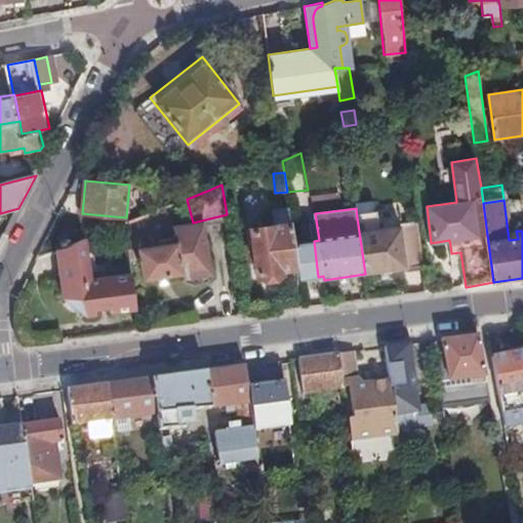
[(279,276),(278,273),(298,271),(294,243),(289,209),(274,211),(276,226),(251,229),(257,276),(262,275),(262,278),(279,276)]
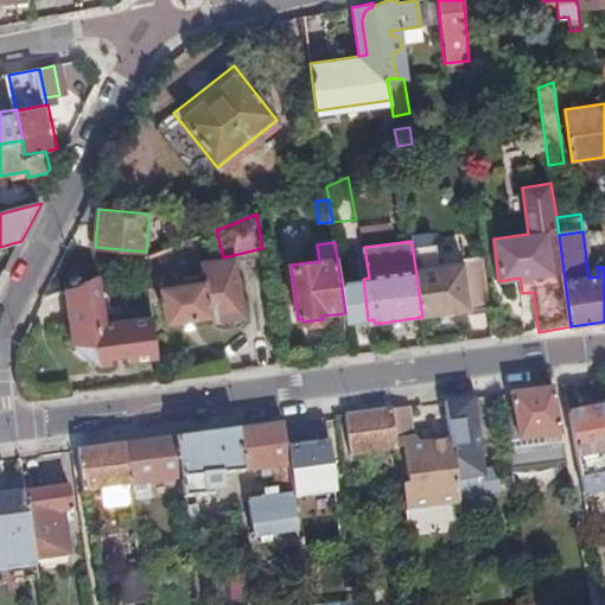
[(443,248),(413,252),(422,317),(471,310),(471,314),(490,312),(482,256),(463,260),(464,262),(445,265),(443,248)]
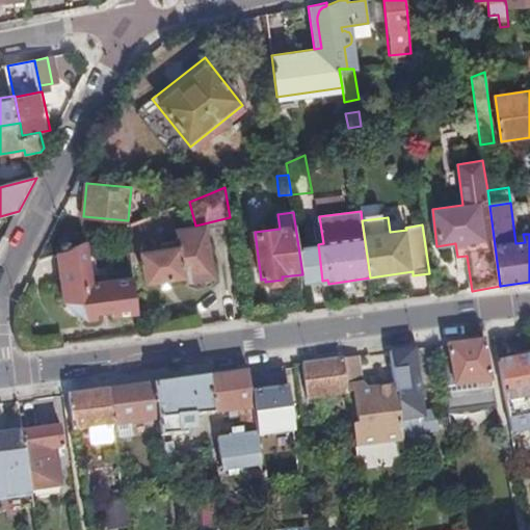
[(178,241),(167,243),(166,237),(155,239),(156,244),(142,247),(143,253),(141,254),(147,285),(186,277),(181,246),(179,247),(178,241)]
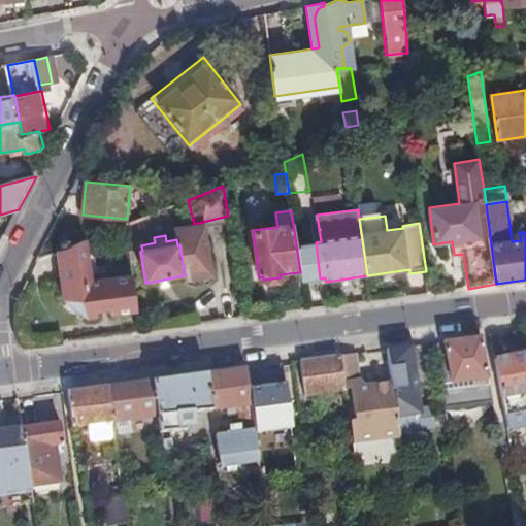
[(111,310),(112,316),(138,313),(133,275),(93,281),(88,239),(58,251),(64,300),(88,319),(97,317),(96,313),(111,310)]
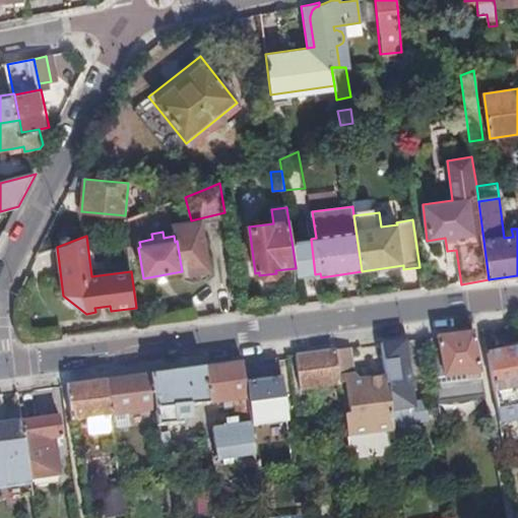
[(315,274),(311,239),(292,241),(296,268),(297,276),(315,274)]
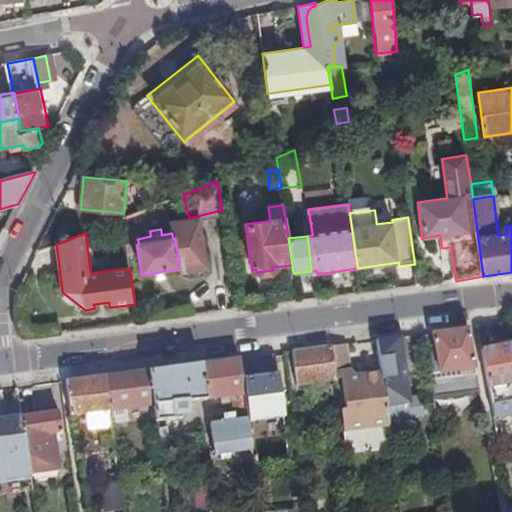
[(493,325),(478,327),(483,350),(497,348),(493,325)]
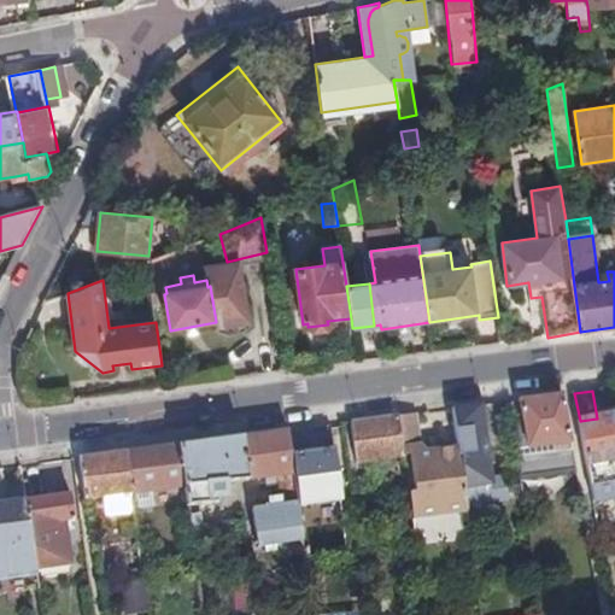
[(563,394),(521,400),(527,434),(515,437),(522,482),(578,475),(563,394)]
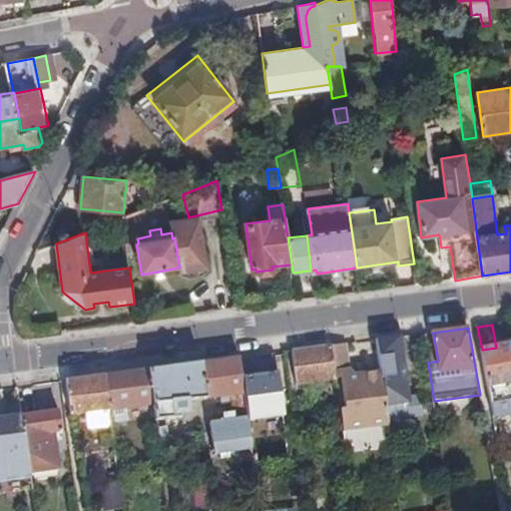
[(377,341),(382,372),(389,419),(410,415),(400,337),(377,341)]
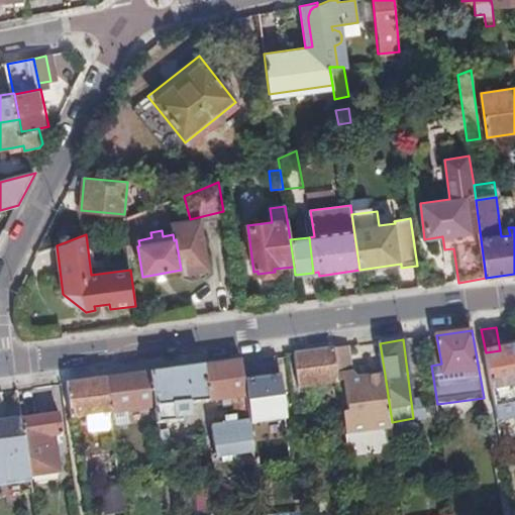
[(344,382),(349,412),(344,413),(346,424),(347,436),(393,429),(392,425),(392,422),(385,375),(359,378),(355,374),(354,372),(350,346),(335,348),(340,382),(344,382)]
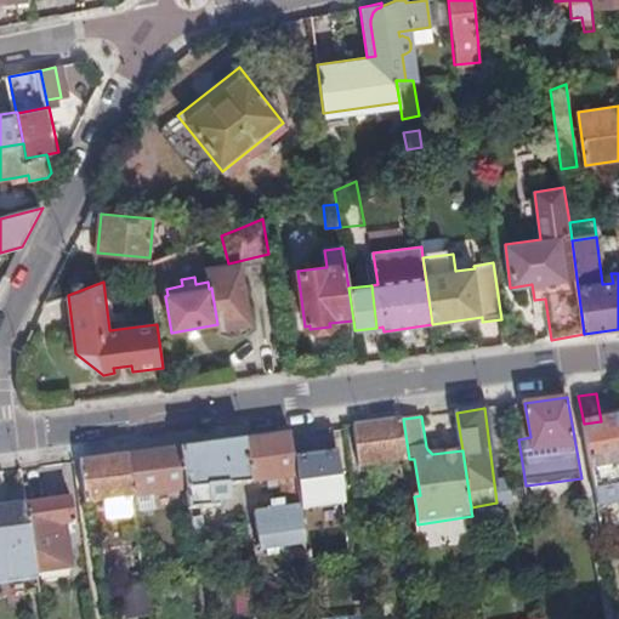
[(618,418),(601,421),(584,424),(598,505),(618,500),(618,418)]
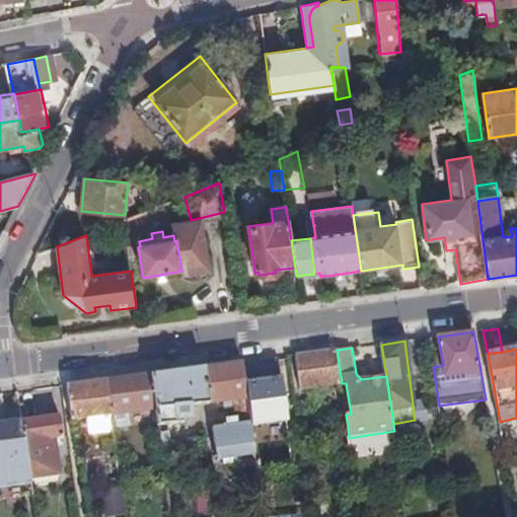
[(296,356),(300,390),(342,384),(342,383),(337,350),(296,356)]
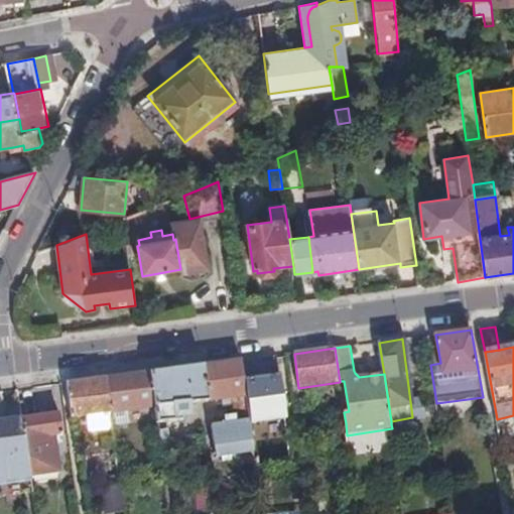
[(241,361),(150,373),(155,408),(157,424),(182,421),(182,417),(185,416),(188,414),(189,412),(189,410),(190,409),(188,404),(232,398),(234,417),(226,418),(227,423),(212,426),(217,465),(232,462),(231,455),(254,452),(251,431),(249,420),(242,370),(241,361)]
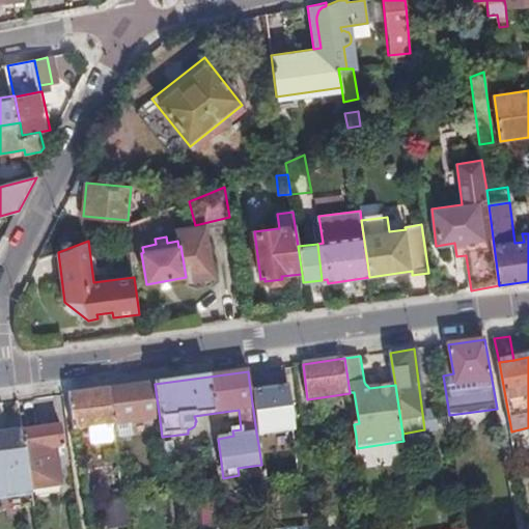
[(268,378),(249,381),(256,433),(275,430),(272,408),(273,408),(268,378)]
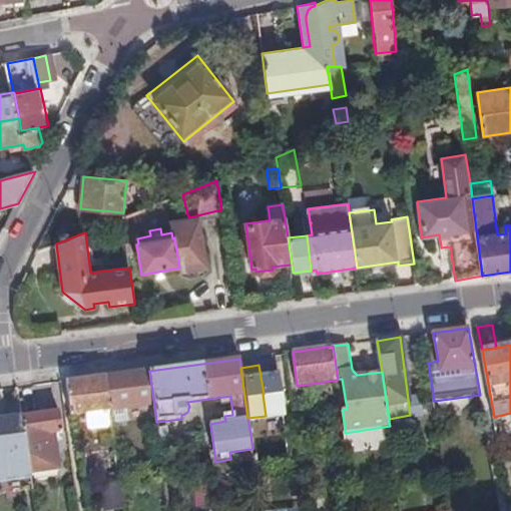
[(149,371),(106,377),(110,411),(154,406),(149,371)]
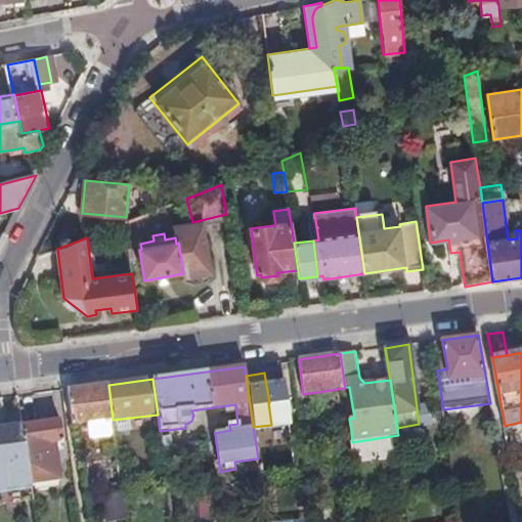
[(68,390),(73,425),(75,424),(107,421),(109,428),(114,427),(113,420),(109,385),(68,390)]
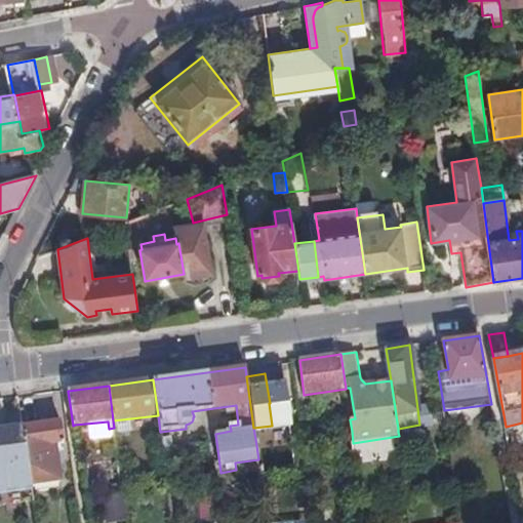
[(0,505),(33,500),(32,495),(30,484),(22,427),(5,428),(1,400),(0,400),(0,505)]
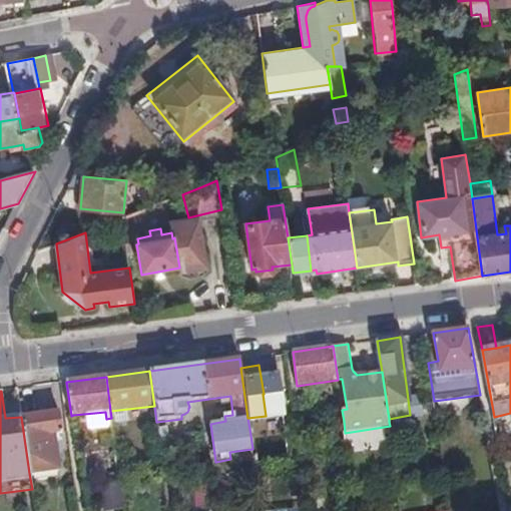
[(331,411),(333,423),(344,421),(342,410),(340,397),(326,398),(327,412),(331,411)]
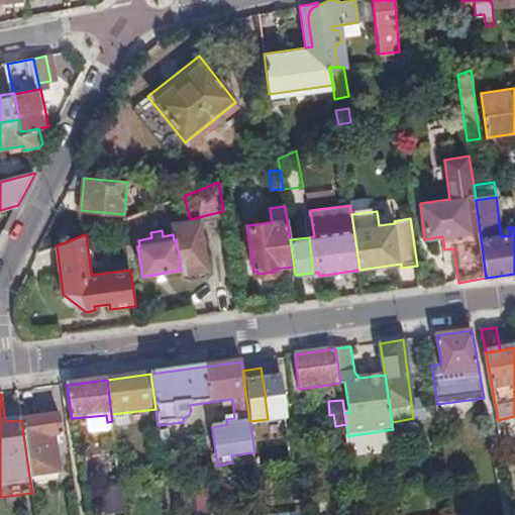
[(60,415),(21,420),(29,477),(57,473),(54,437),(63,436),(60,415)]
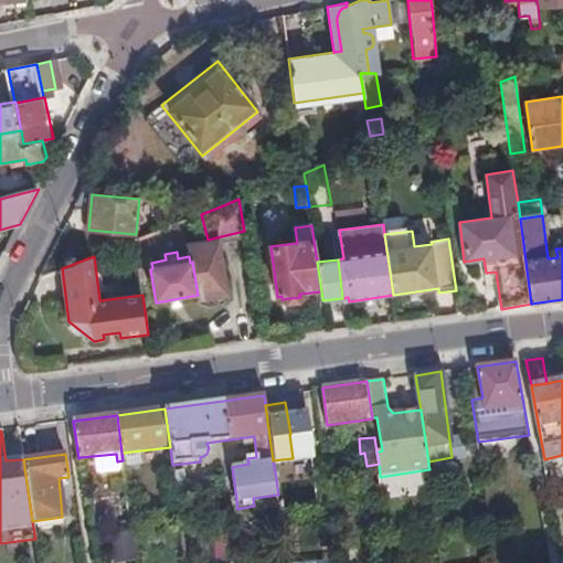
[(290,470),(275,473),(278,495),(293,492),(290,470)]
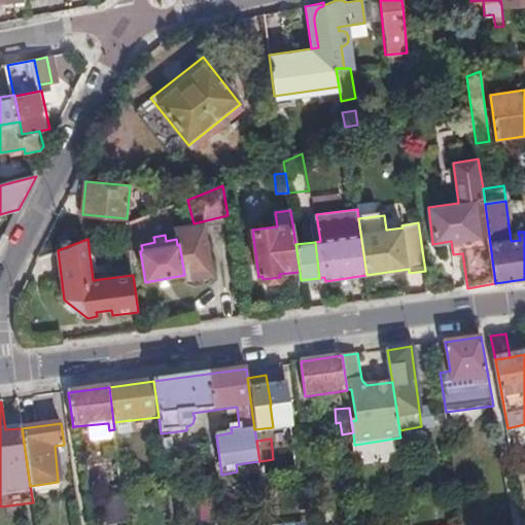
[(94,481),(112,478),(107,444),(89,446),(94,481)]
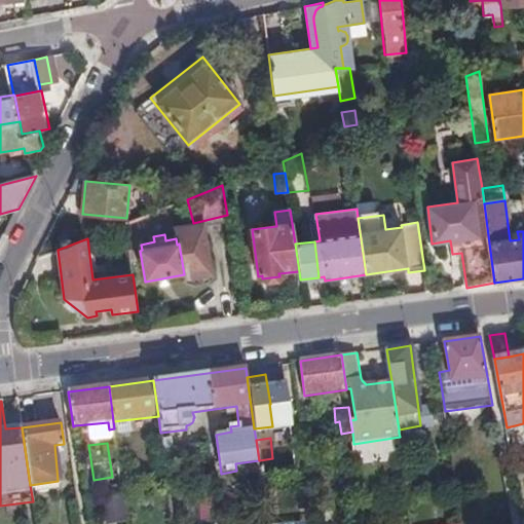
[(105,519),(123,519),(124,493),(105,492),(105,519)]
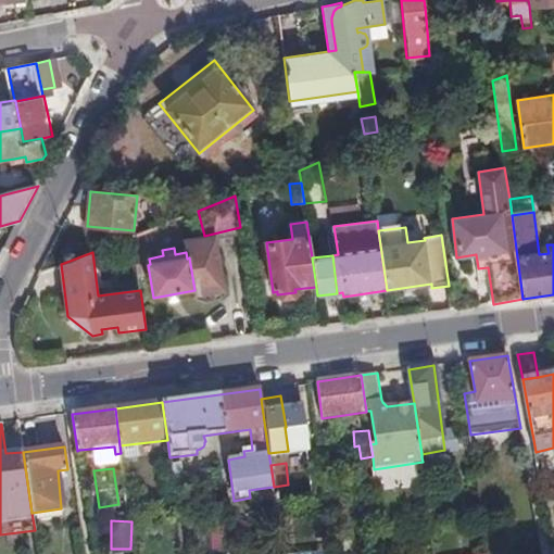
[(102,526),(91,527),(95,550),(105,549),(102,526)]
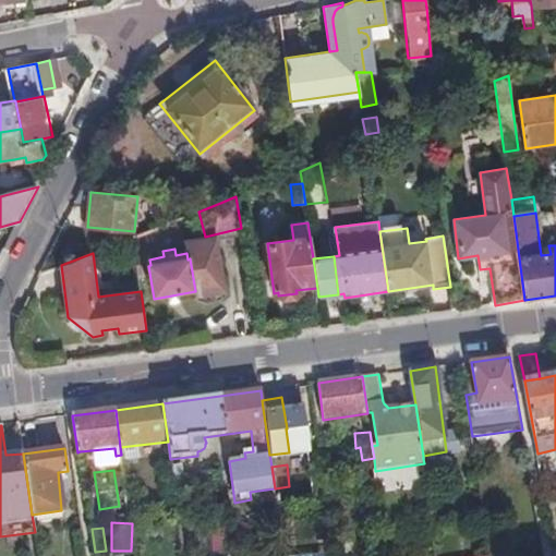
[(210,552),(225,552),(226,532),(210,531),(210,552)]
